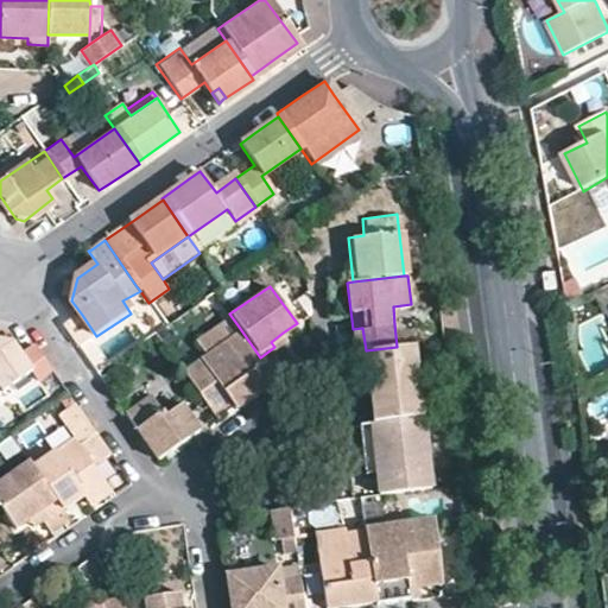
[(138,324),(131,314),(96,336),(81,315),(77,317),(65,325),(80,347),(89,353),(101,350),(138,324)]
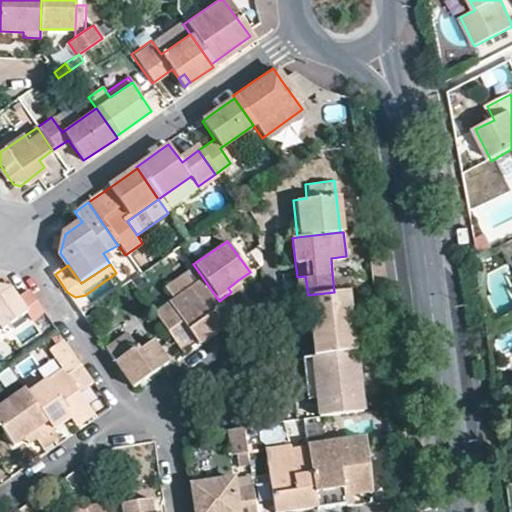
[(201,275),(193,264),(165,283),(172,295),(201,275)]
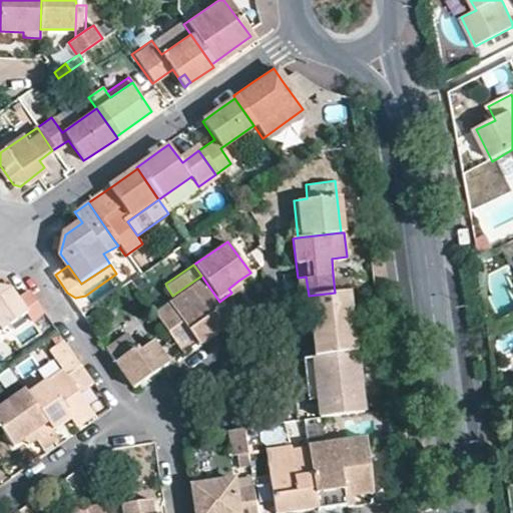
[(172,296),(152,310),(168,333),(184,322),(196,339),(198,342),(231,319),(219,302),(201,276),(172,296)]
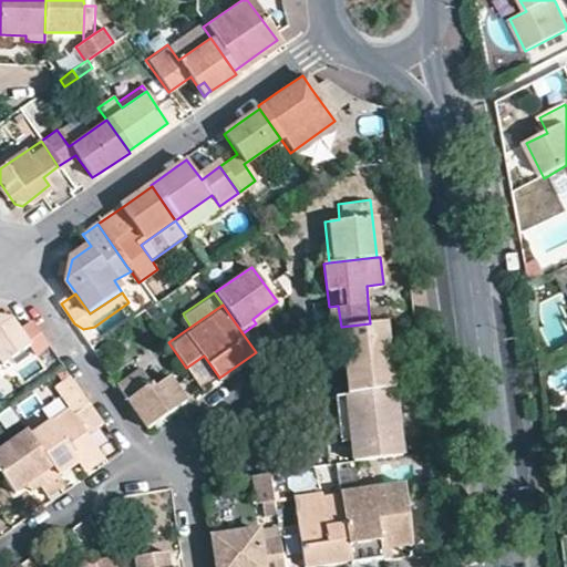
[(338,306),(329,307),(331,328),(338,327),(341,327),(338,306)]
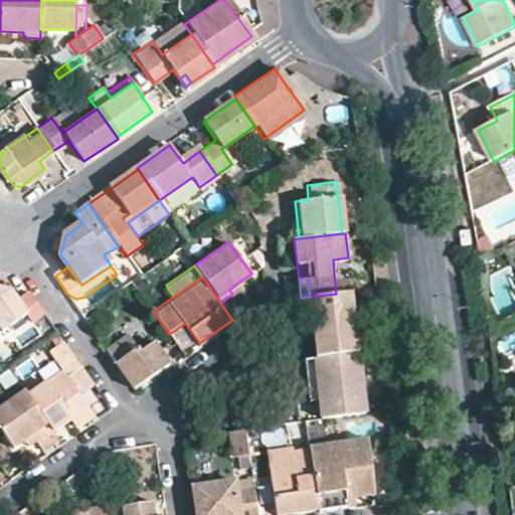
[(242,287),(239,282),(229,290),(232,294),(242,287)]
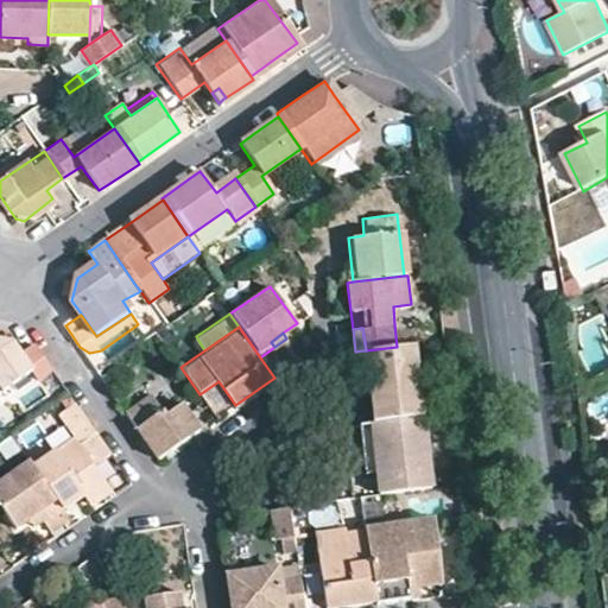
[(0,344),(0,393),(5,400),(32,381),(8,348),(0,344)]
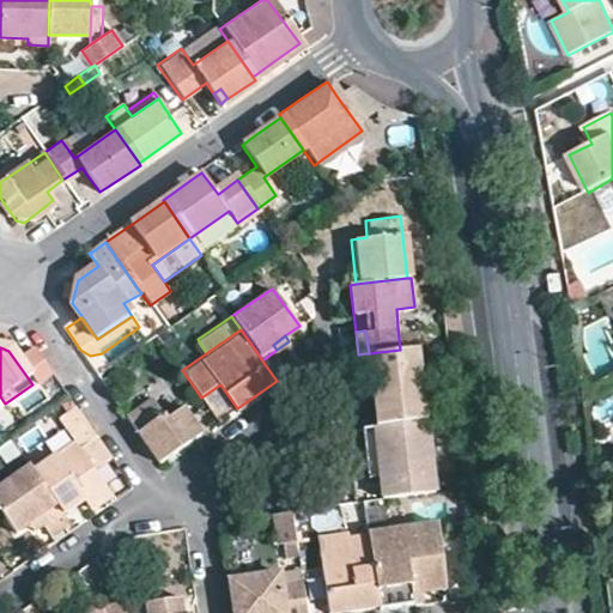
[(375,425),(428,419),(420,349),(400,350),(369,353),(365,353),(375,425)]
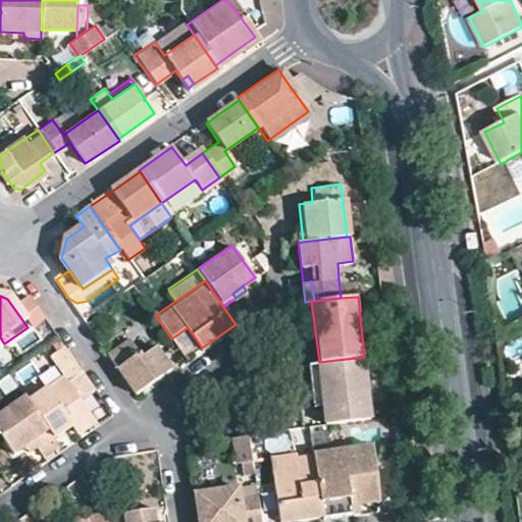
[(171,338),(184,356),(200,345),(188,327),(171,338)]
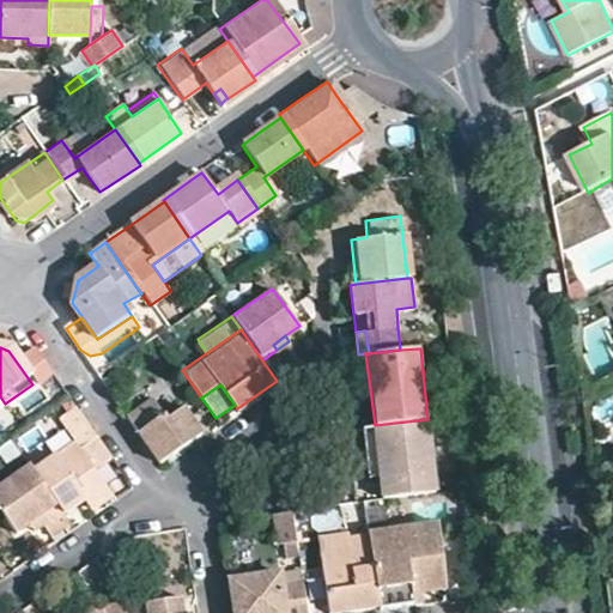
[(151,395),(122,416),(156,461),(199,429),(182,405),(167,416),(151,395)]
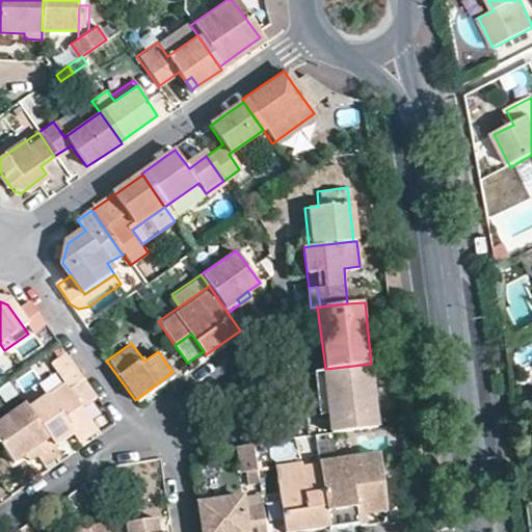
[(95,397),(63,352),(51,361),(64,380),(83,406),(95,397)]
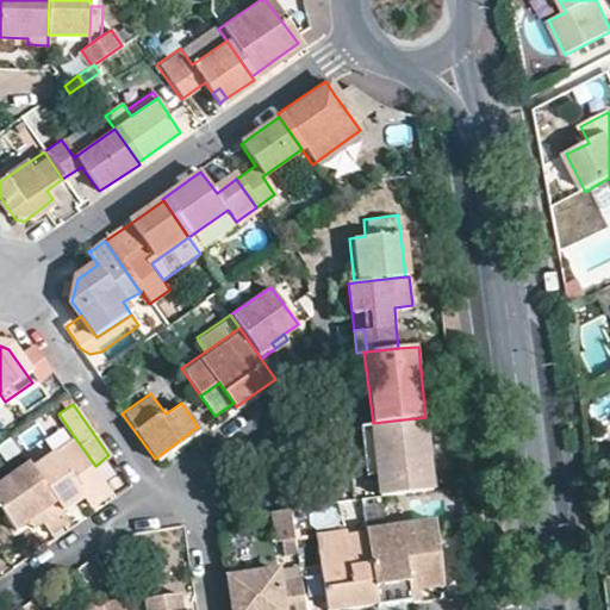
[(381,496),(434,490),(425,417),(373,423),(378,473),(381,496)]
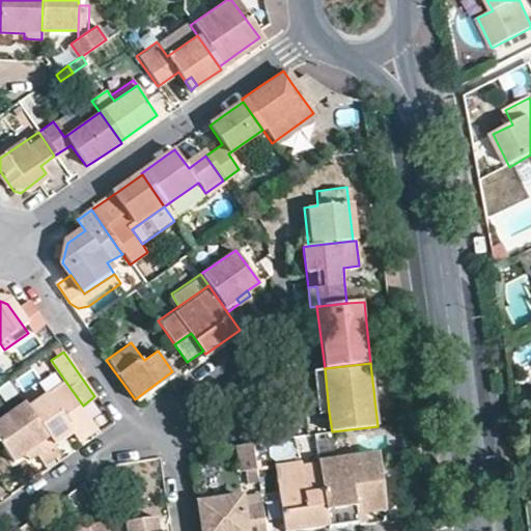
[(317,414),(329,412),(325,368),(313,369),(317,414)]
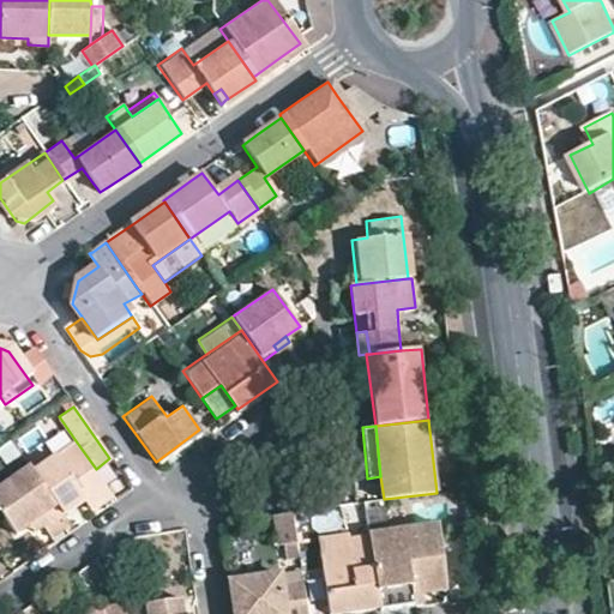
[(96,469),(74,439),(29,470),(60,513),(85,495),(91,505),(112,491),(96,469)]
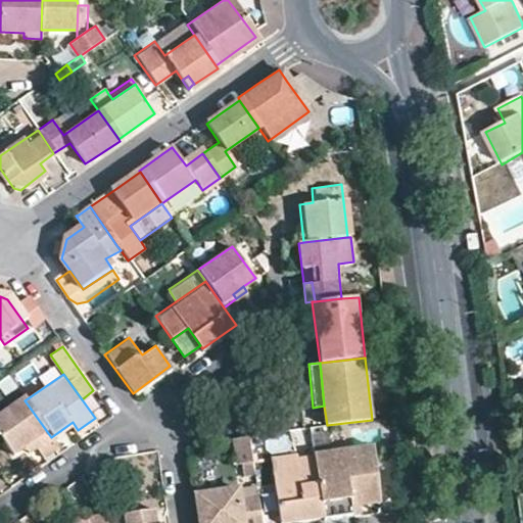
[(43,454),(56,445),(51,437),(25,400),(21,396),(0,411),(0,431),(14,452),(26,443),(32,438),(37,445),(43,454)]
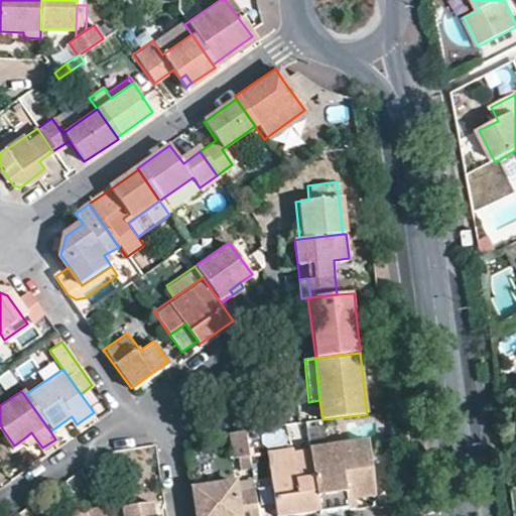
[(31,432),(25,437),(29,445),(36,439),(31,432)]
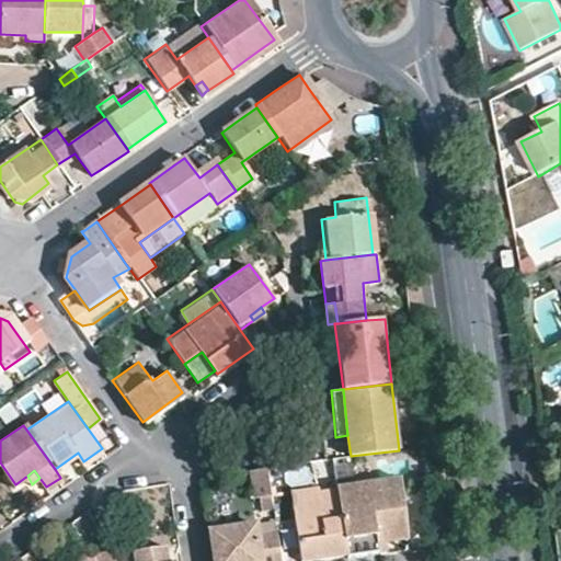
[(253,471),(248,496),(265,501),(271,474),(253,471)]
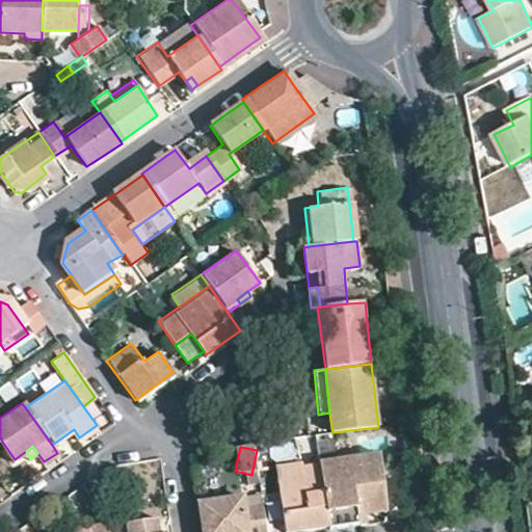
[(326,523),(327,528),(364,523),(363,514),(361,501),(374,498),(383,486),(379,450),(315,459),(317,467),(326,523)]
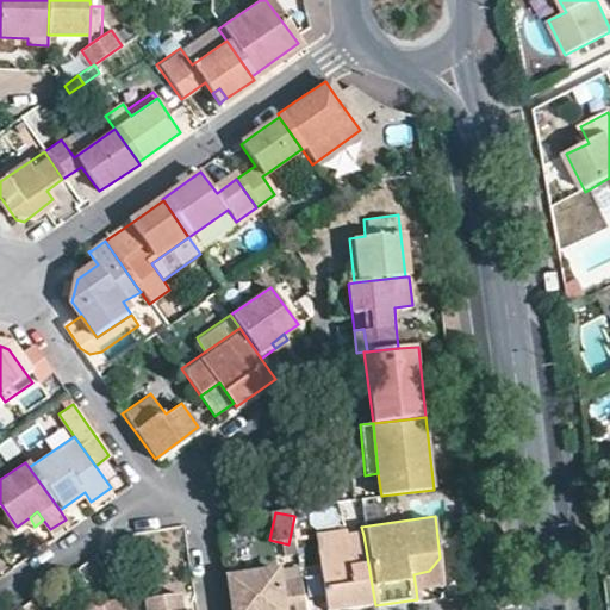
[(318,542),(348,537),(346,526),(316,529),(318,542)]
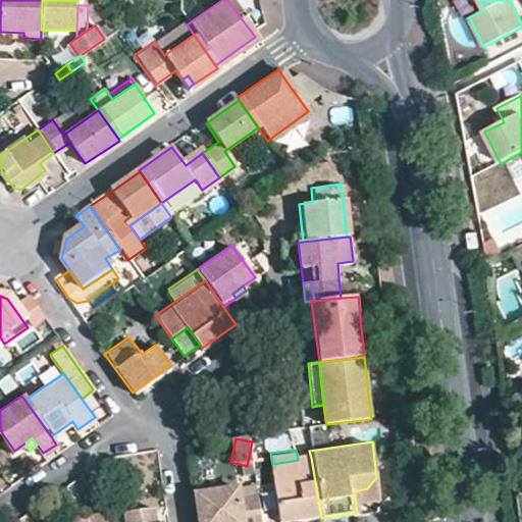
[(280,518),(320,513),(311,458),(298,460),(272,464),(280,518)]
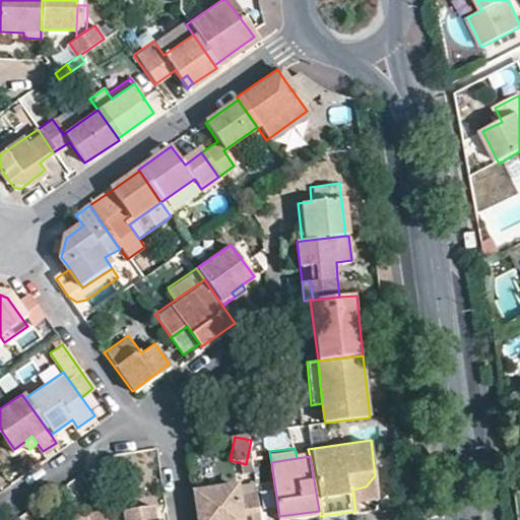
[(352,490),(354,503),(378,500),(375,475),(366,486),(352,490)]
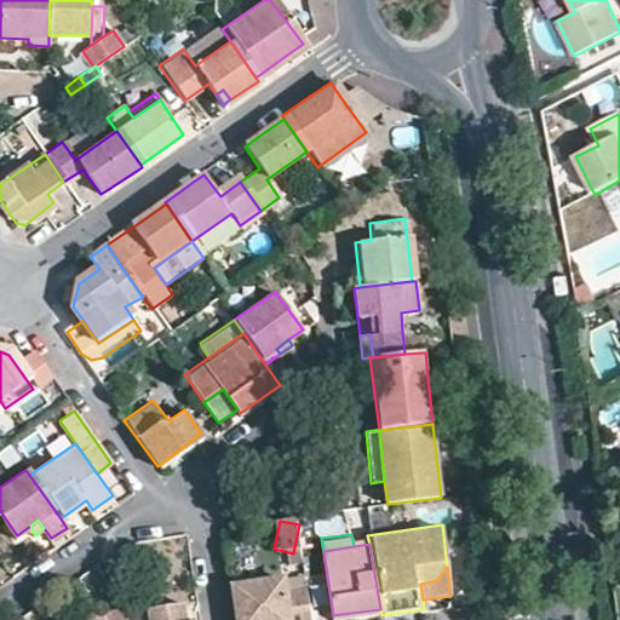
[(286,578),(251,581),(250,575),(228,579),(234,619),(304,619),(306,619),(300,584),(287,586),(286,578)]
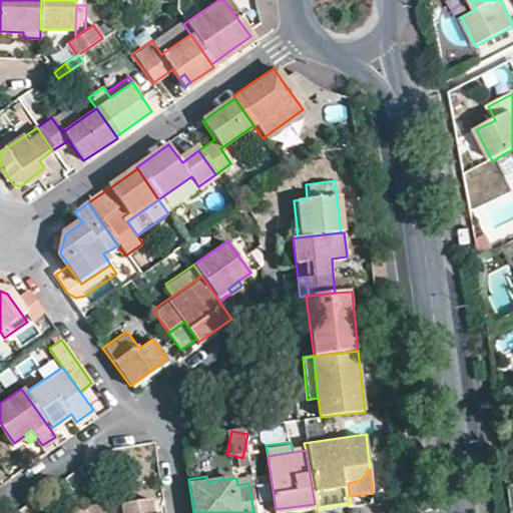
[(121,503),(122,512),(156,512),(156,511),(153,512),(150,498),(121,503)]
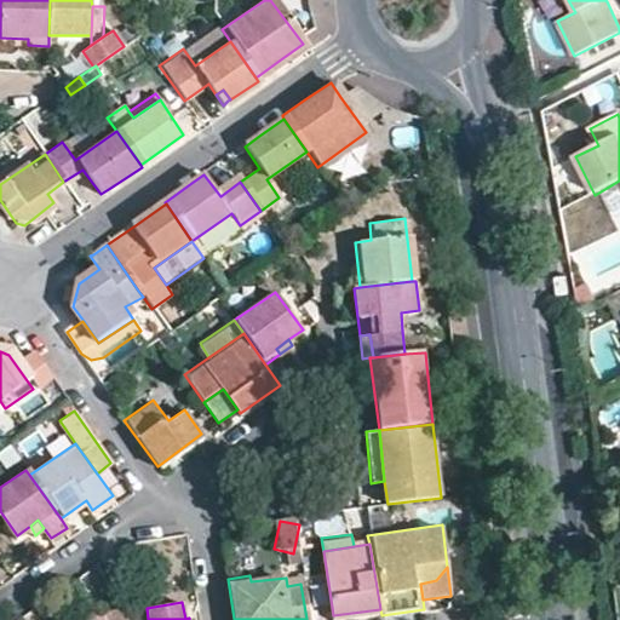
[(124,619),(121,606),(99,610),(101,619),(124,619)]
